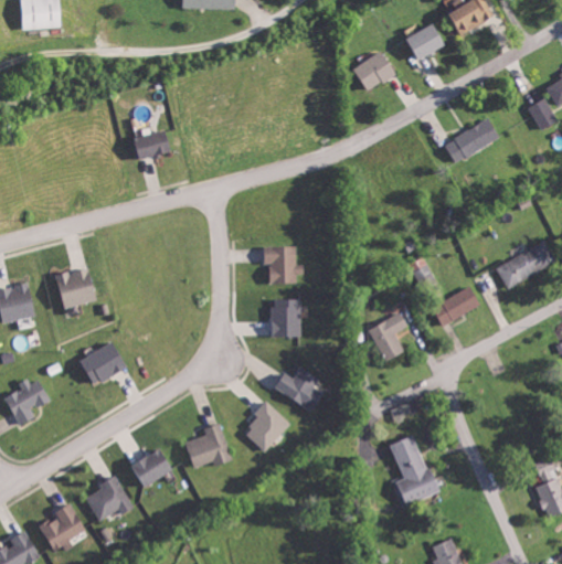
[(21,0),(22,29),(61,28),(59,0),(21,0)]
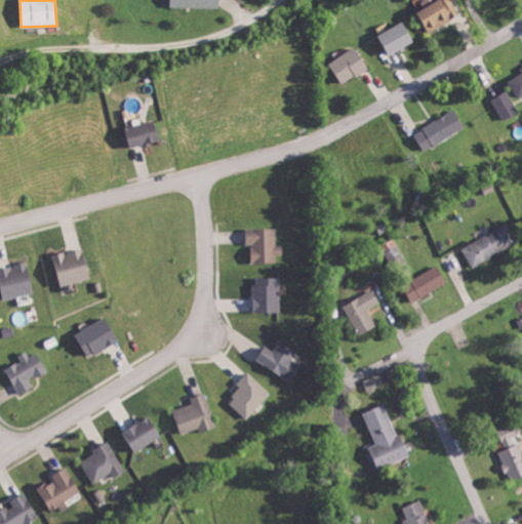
[(169,0),(169,7),(217,8),(217,0),(169,0)]
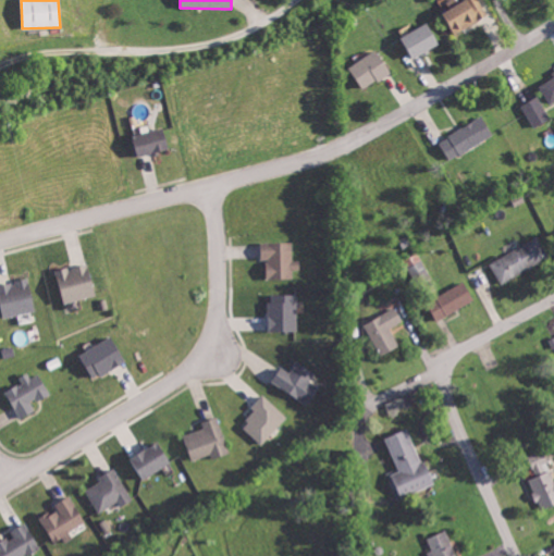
[(399,36),(410,59),(439,45),(428,23),(399,36)]
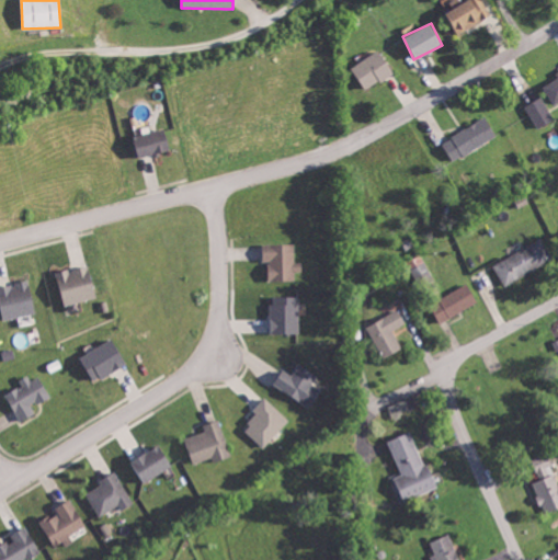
[(350,68),(365,90),(393,72),(377,49),(350,68)]
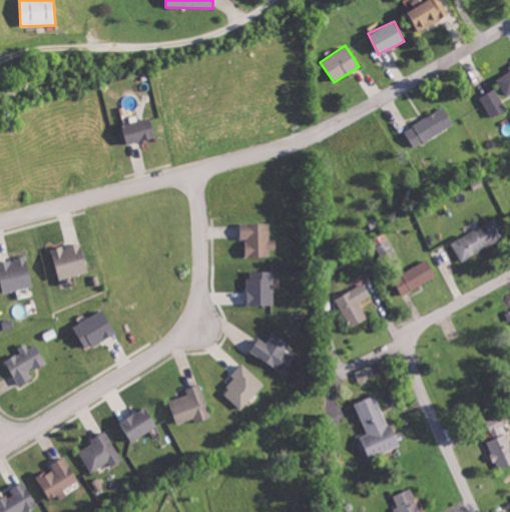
[(495,79),(505,96),(509,92),(509,65),(506,68),(508,71),(495,79)]
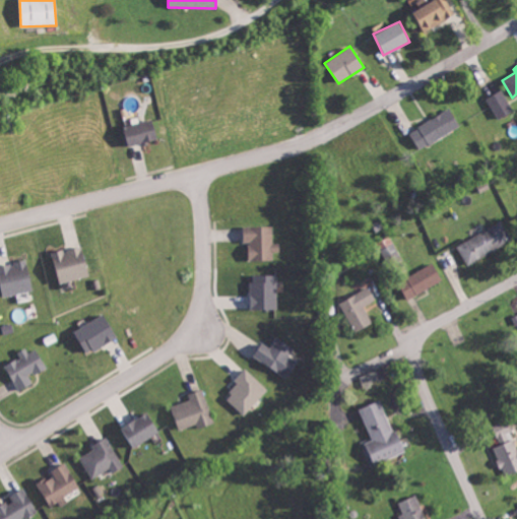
[(511,111),(500,90),(485,100),(497,120),(511,111)]
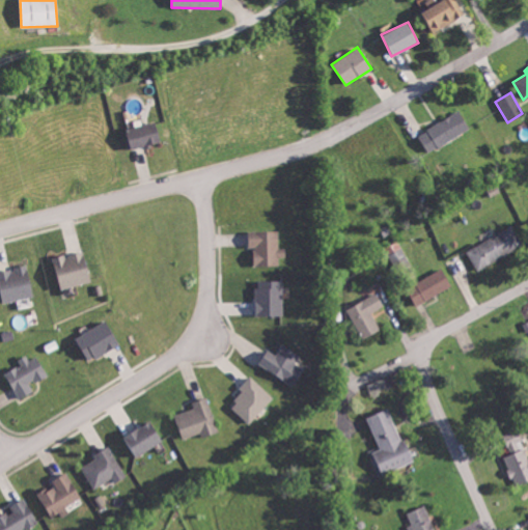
[(426,152),(469,129),(459,111),(417,135),(426,152)]
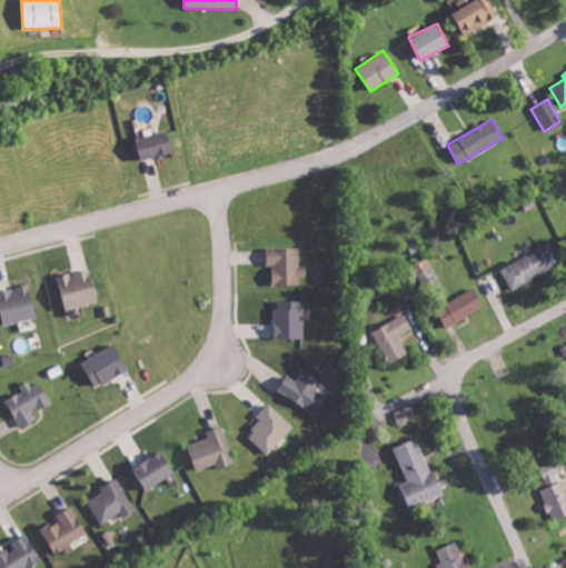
[(140,160),(172,153),(168,131),(136,138),(140,160)]
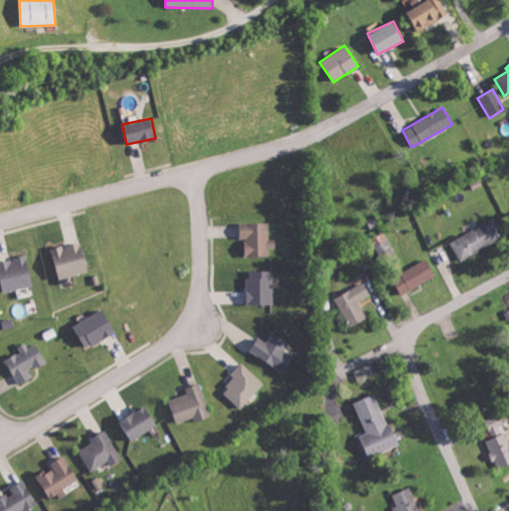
[(458,262),(503,236),(492,217),(448,243),(458,262)]
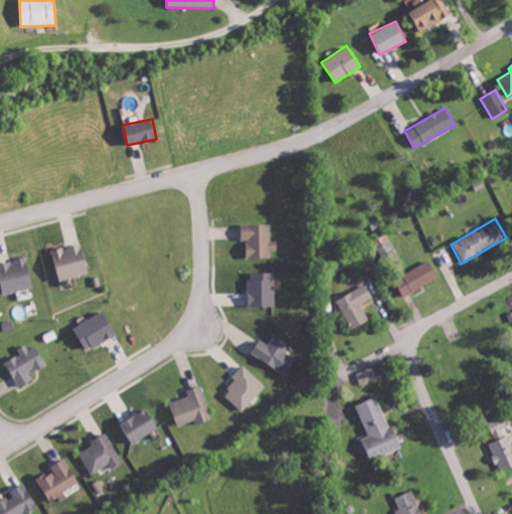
[(270,224),(240,225),(240,240),(244,240),(245,259),(271,258),(270,249),(277,249),(277,241),(270,241),(270,224)]
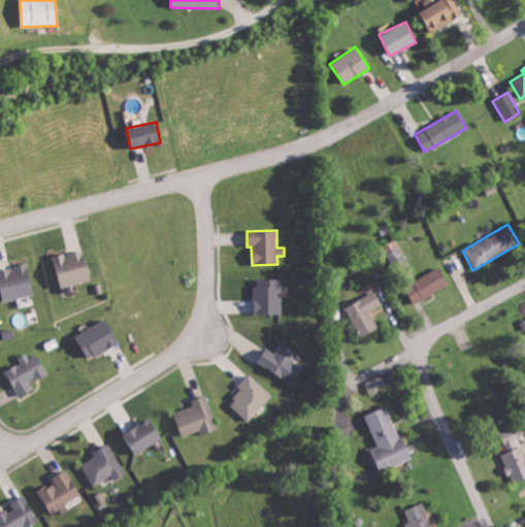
[(401,258),(395,240),(382,245),(388,262),(401,258)]
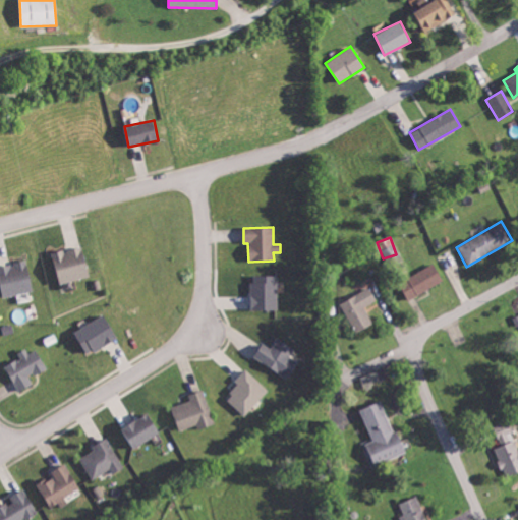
[(52,253),(60,284),(90,277),(81,246),(52,253)]
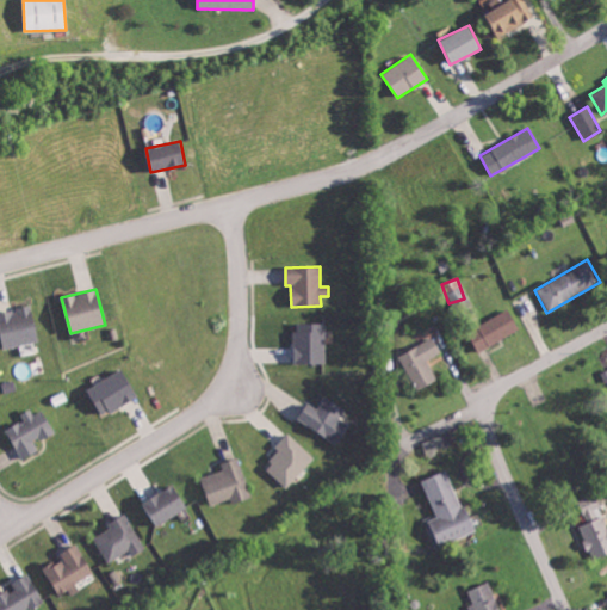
[(36,343),(32,308),(0,312),(0,334),(1,346),(36,343)]
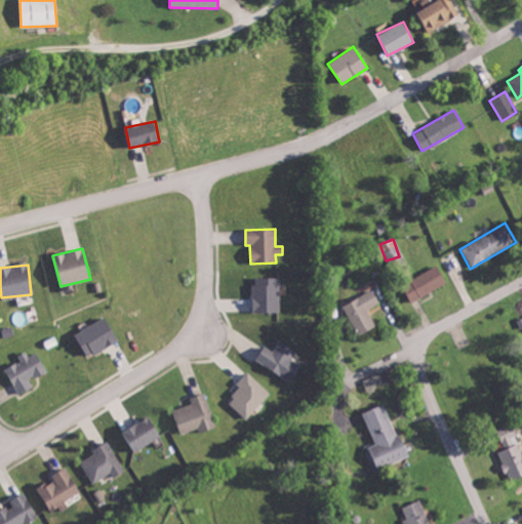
[(401,282),(408,300),(445,286),(437,268),(401,282)]
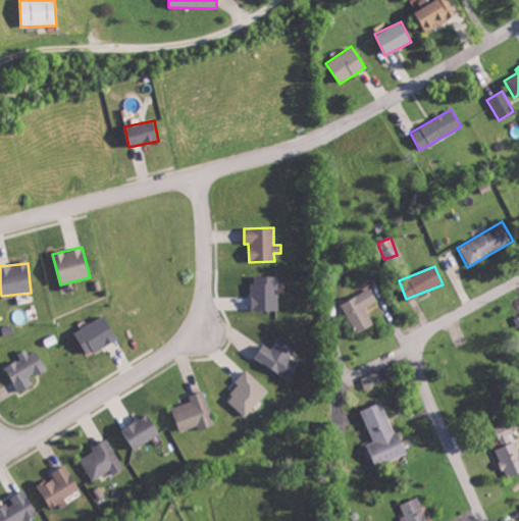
[(276,275),(250,276),(251,311),(277,310),(276,275)]
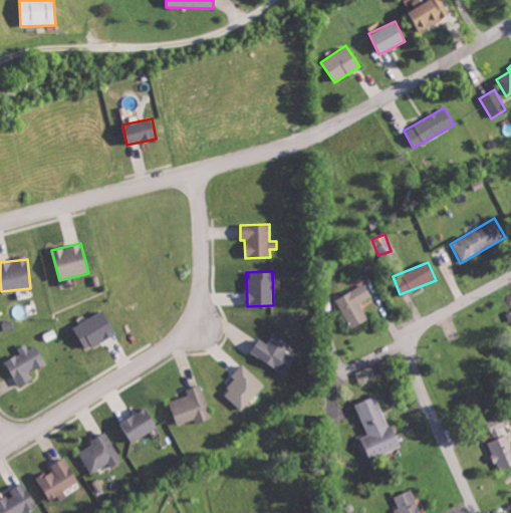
[(348,328),(366,320),(358,302),(369,297),(363,284),(334,298),(348,328)]
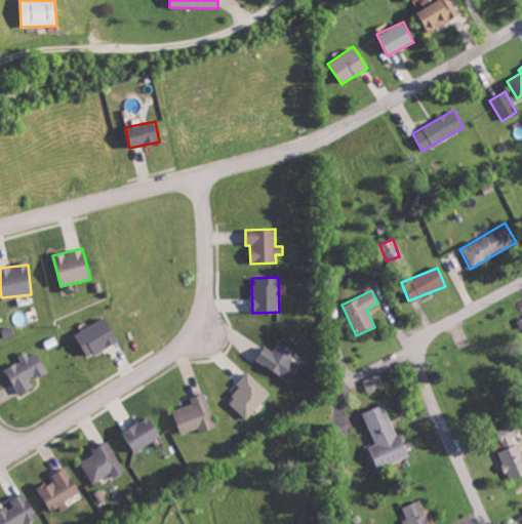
[(117,341),(105,317),(74,333),(87,358),(117,341)]
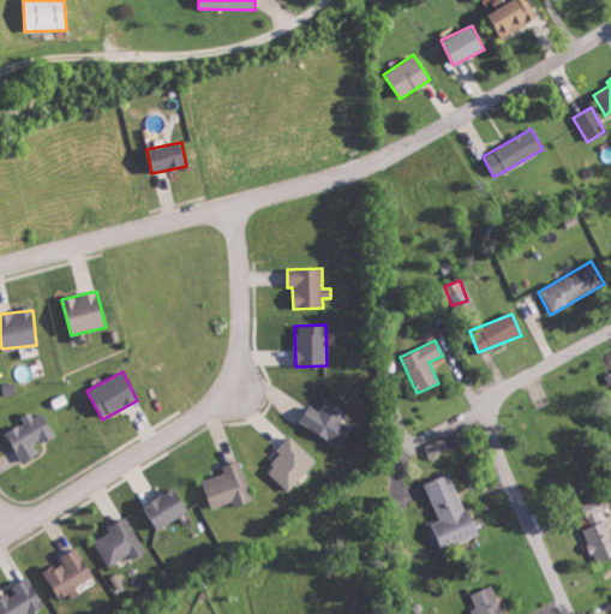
[(319,412),(306,406),(298,425),(342,446),(351,427),(341,422),(346,410),(324,400),(319,412)]
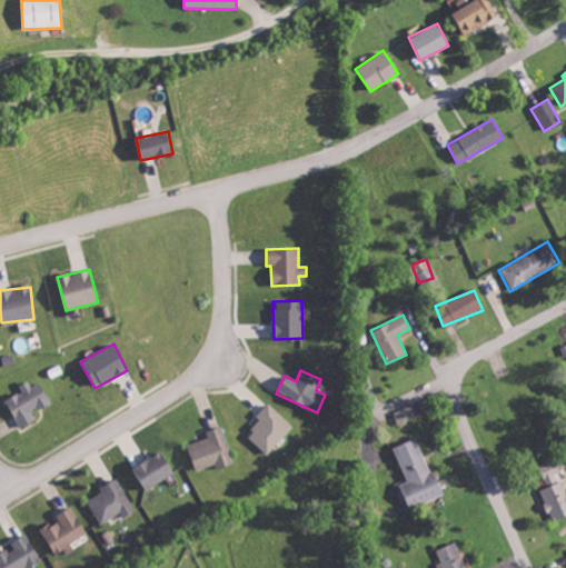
[(50,402),(39,381),(30,387),(27,381),(18,386),(20,391),(5,400),(20,428),(35,420),(31,414),(50,402)]
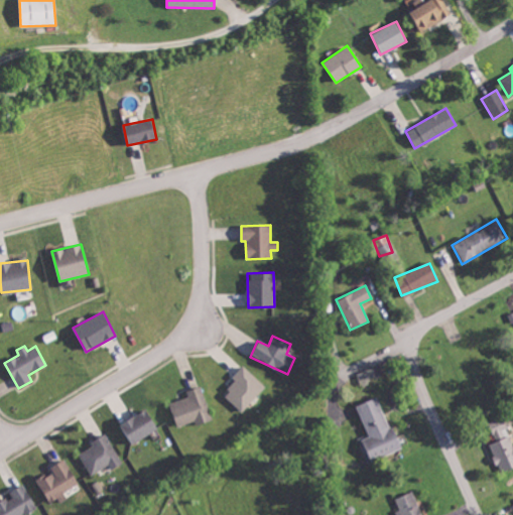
[(223,396),(241,412),(265,386),(242,366),(231,379),(235,382),(223,396)]
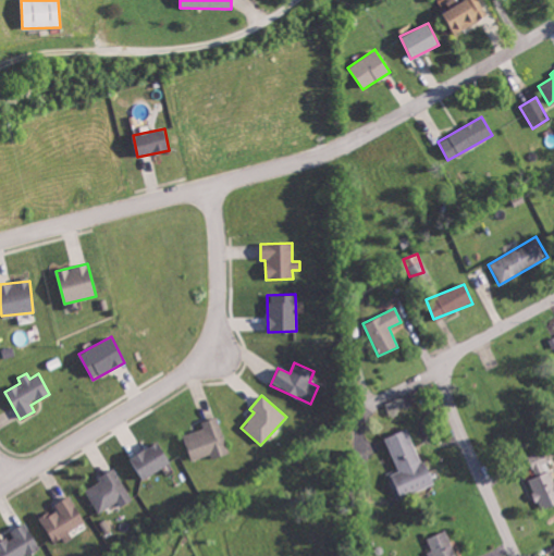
[(202,429),(182,435),(192,461),(209,455),(211,460),(229,454),(216,418),(201,423),(202,429)]
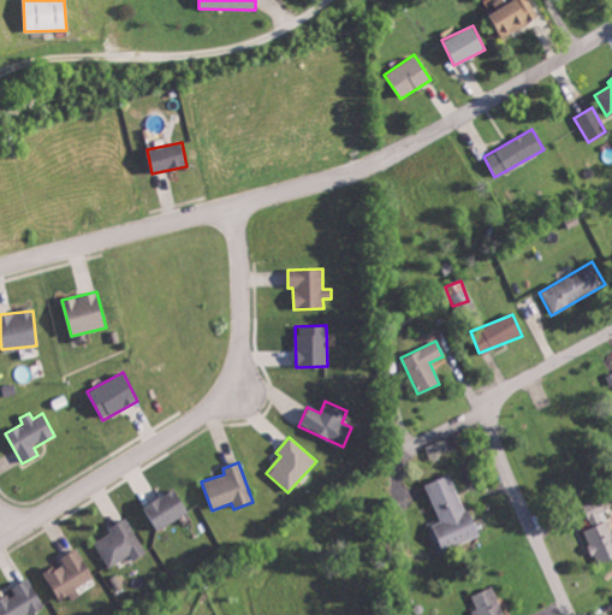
[(425,485),(440,522),(431,525),(441,551),(476,537),(450,474),(425,485)]
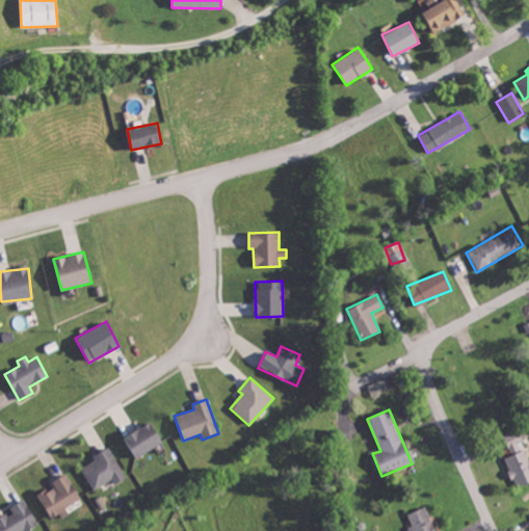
[(134,456),(162,445),(152,423),(125,434),(134,456)]
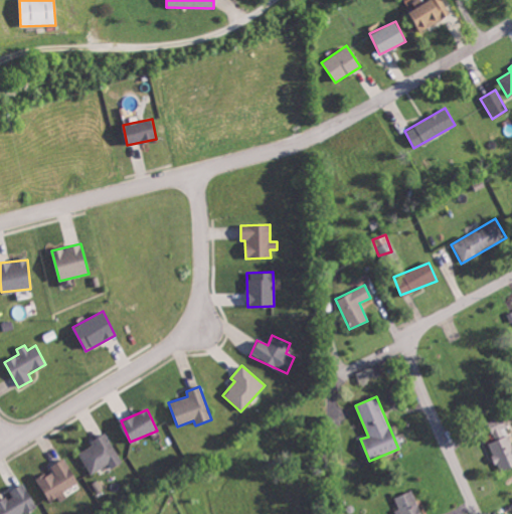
[(511,445),(511,446),(501,416),(487,421),(493,442),(488,444),(498,472),(511,467),(511,445)]
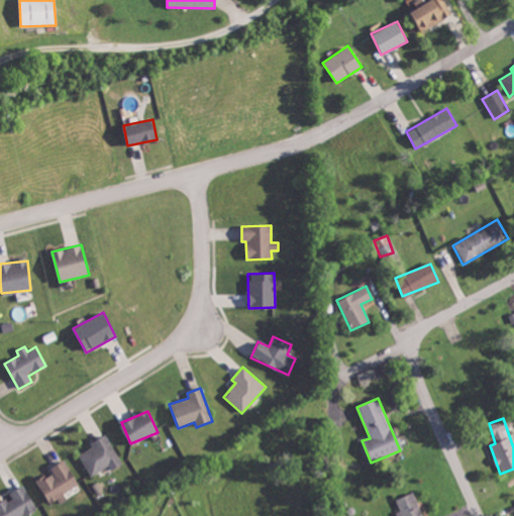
[(121,465),(105,437),(77,454),(90,477),(108,466),(111,471),(121,465)]
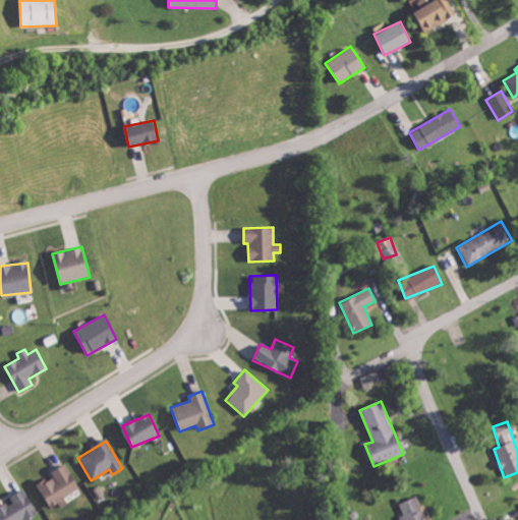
[(47,508),(57,504),(59,508),(67,504),(64,496),(76,490),(65,464),(49,471),(51,477),(37,483),(47,508)]
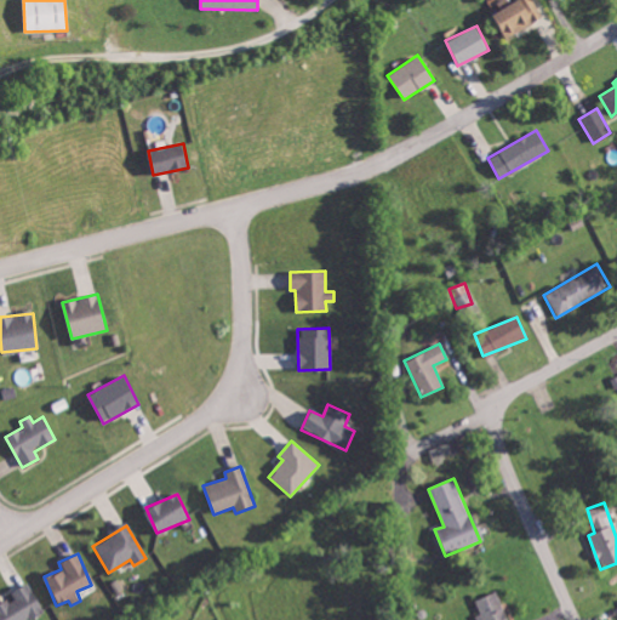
[(27,619),(41,613),(29,584),(10,592),(12,598),(0,603),(0,619),(27,619)]
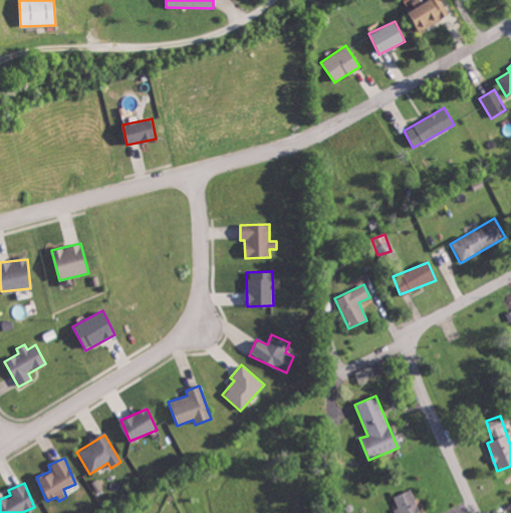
[(393,510),(394,512),(418,512),(411,491),(393,497),(396,509),(393,510)]
